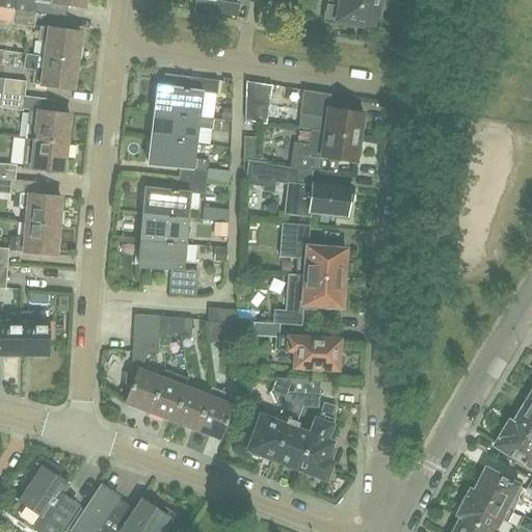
[(0,0),(0,8),(15,10),(15,11),(36,15),(37,0),(0,0)]
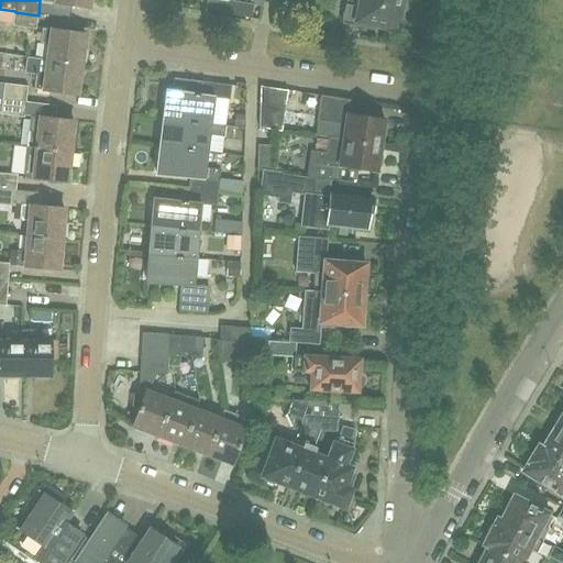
[(91,0),(46,0),(46,2),(90,9),(91,0)]
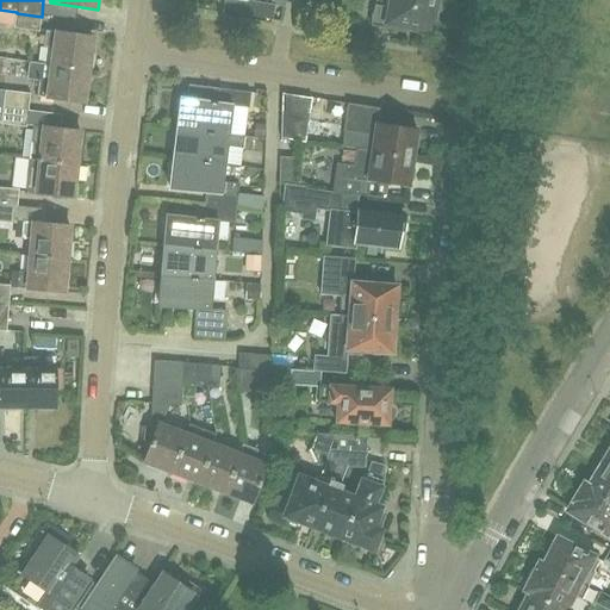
[(247,0),(224,0),(223,12),(231,14),(231,13),(261,19),(272,20),(274,6),(263,4),(262,5),(248,1),(247,0)]
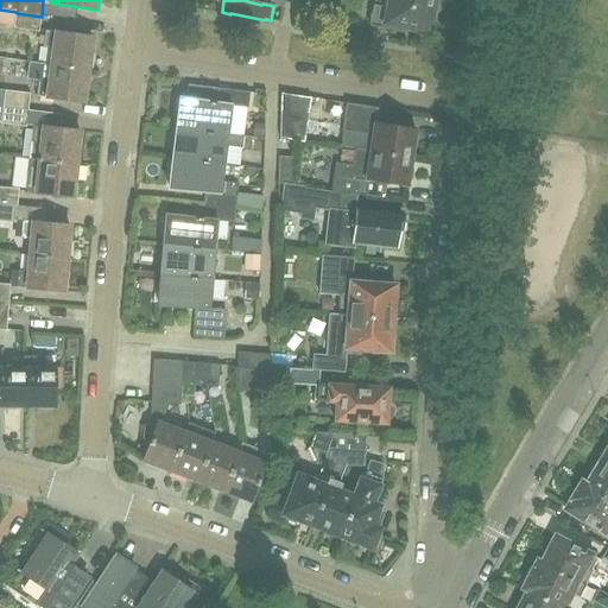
[(429,32),(435,0),(392,0),(392,6),(377,2),(372,24),(409,31),(410,27),(429,32)]
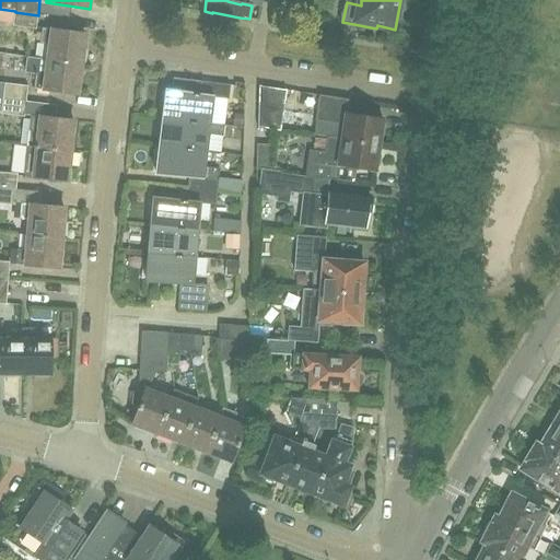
[(36,30),(38,15),(15,12),(13,26),(36,30)]
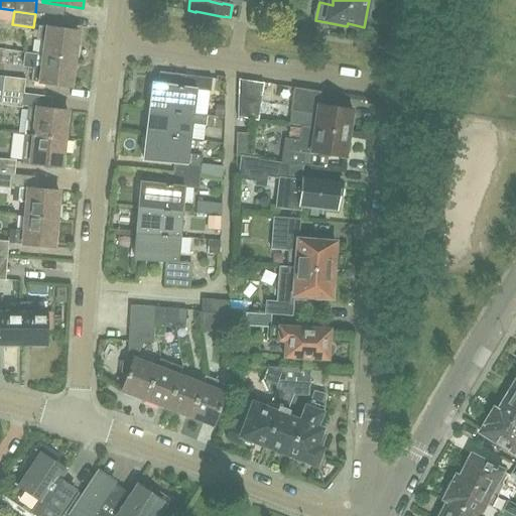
[(46,41),(45,55),(76,60),(77,57),(79,31),(39,26),(37,40),(46,41)]
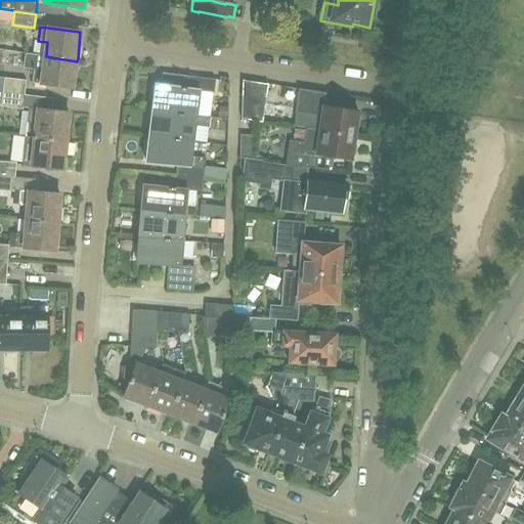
[(73,89),(77,61),(46,56),(26,54),(25,58),(24,69),(35,70),(33,83),(73,89)]
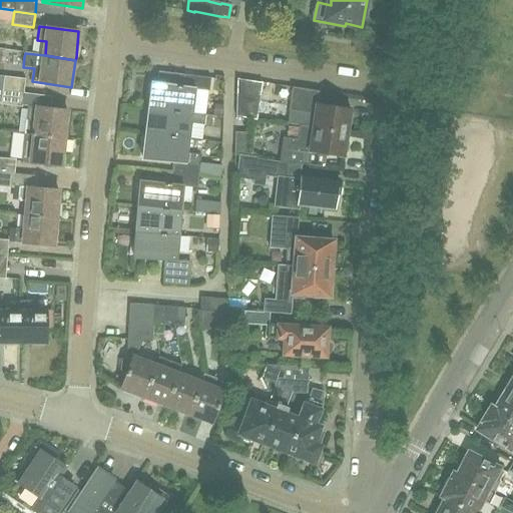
[(185,74),(185,75),(183,87),(152,83),(149,107),(192,113),(195,88),(208,90),(210,77),(185,74)]
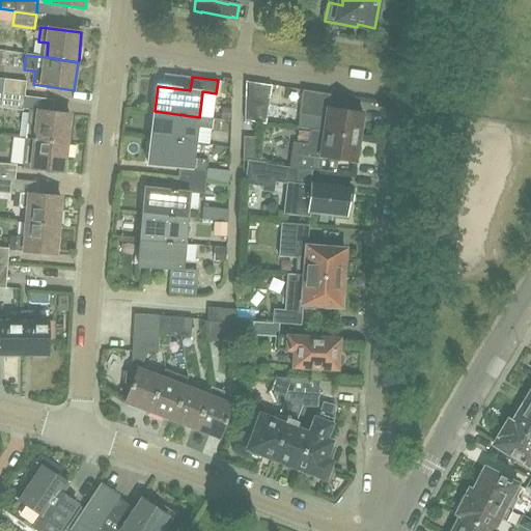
[(3,93),(25,96),(26,83),(5,80),(4,86),(3,93)]
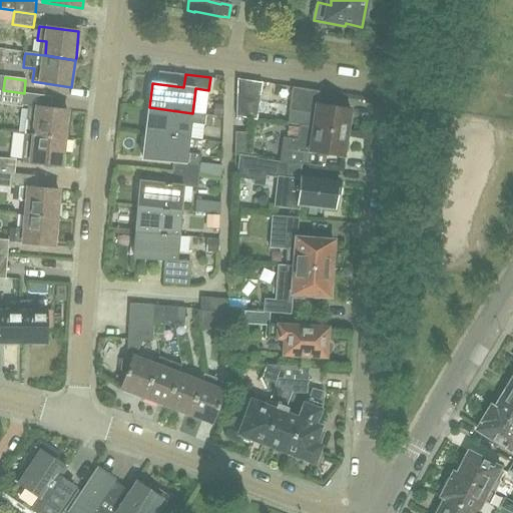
[(237,117),(247,118),(249,82),(237,80),(237,117)]
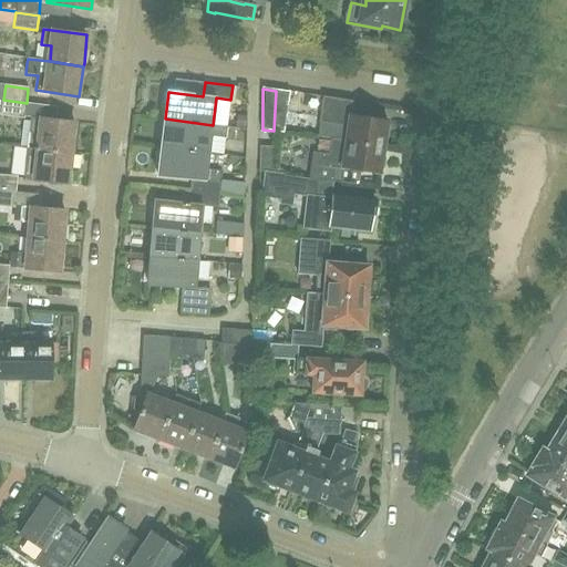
[(290,92),(276,91),(274,131),(285,133),(290,92)]
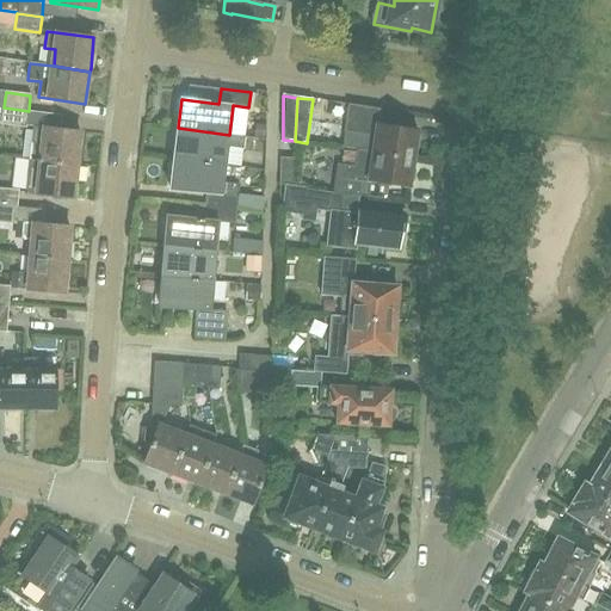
[(369,136),(366,152),(413,159),(414,153),(415,153),(418,139),(415,139),(417,130),(396,127),(399,117),(380,115),(381,110),(349,105),(344,133),(369,136)]
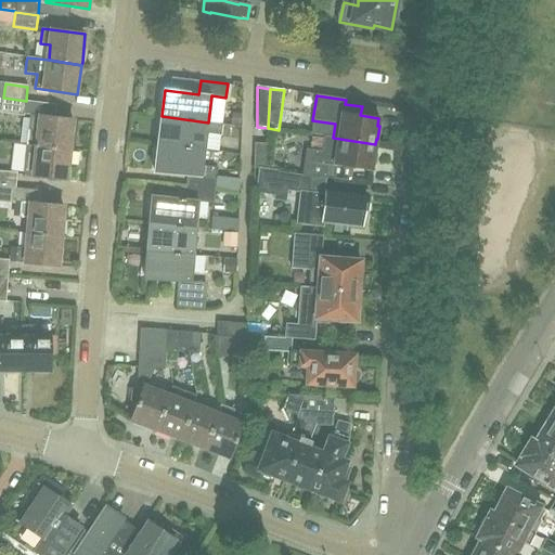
[(2,112),(2,114),(24,116),(24,115),(26,102),(26,101),(3,98),(2,112)]
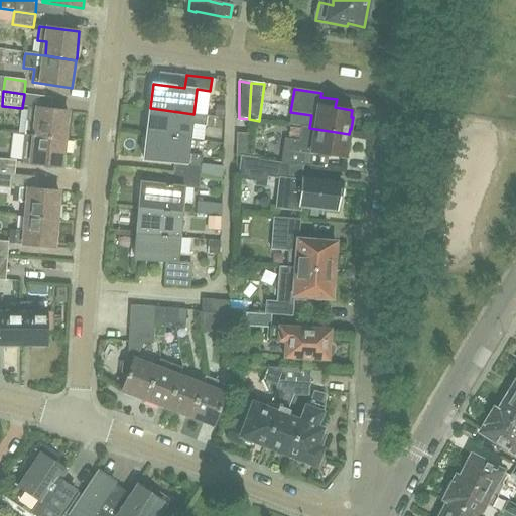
[(27,120),(25,134),(66,139),(69,111),(51,109),(28,107),(27,120)]
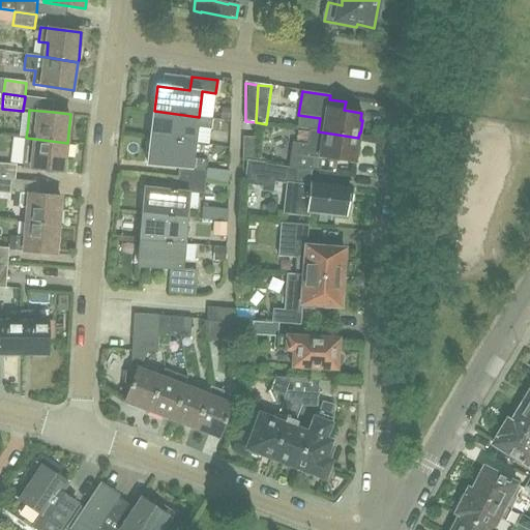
[(154,111),(150,138),(195,143),(197,126),(211,128),(212,119),(199,117),(154,111)]
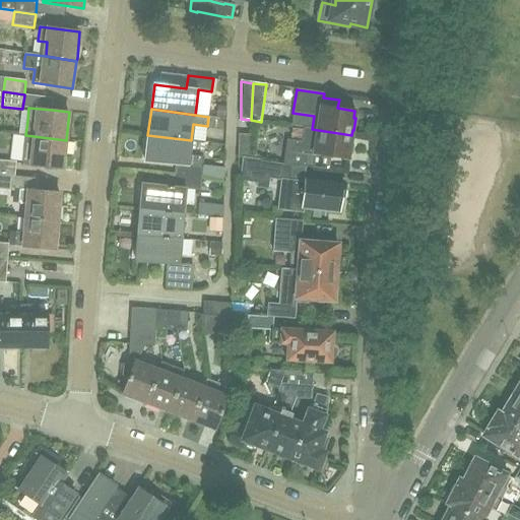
[(302,142),(287,139),(283,165),(291,167),(299,168),(300,166),(305,167),(313,168),(315,154),(348,159),(348,155),(352,153),(353,144),(350,142),(351,135),(312,129),(305,127),(302,142)]
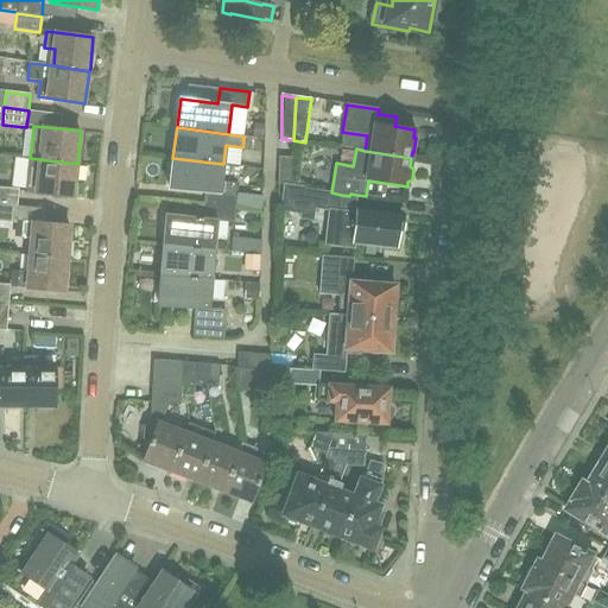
[(285,185),(295,185),(295,158),(279,157),(278,184),(284,185),(285,185)]
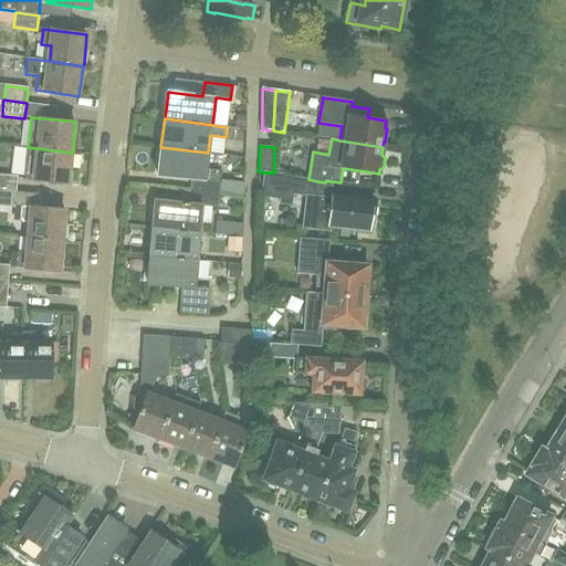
[(24,179),(67,184),(72,153),(28,147),(24,179)]
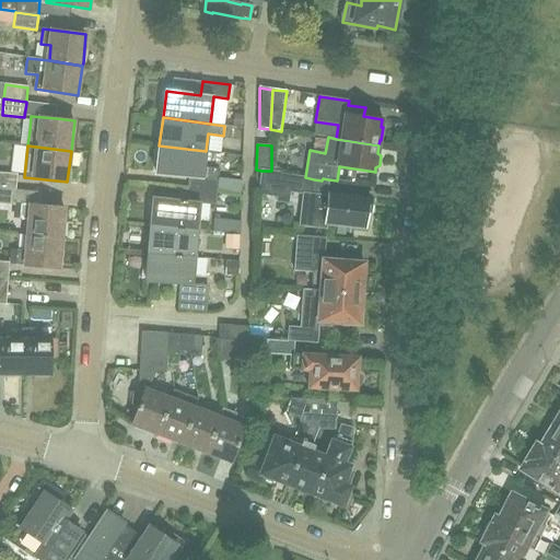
[(206,151),(159,146),(155,173),(190,177),(188,189),(217,193),(218,181),(202,178),(206,151)]
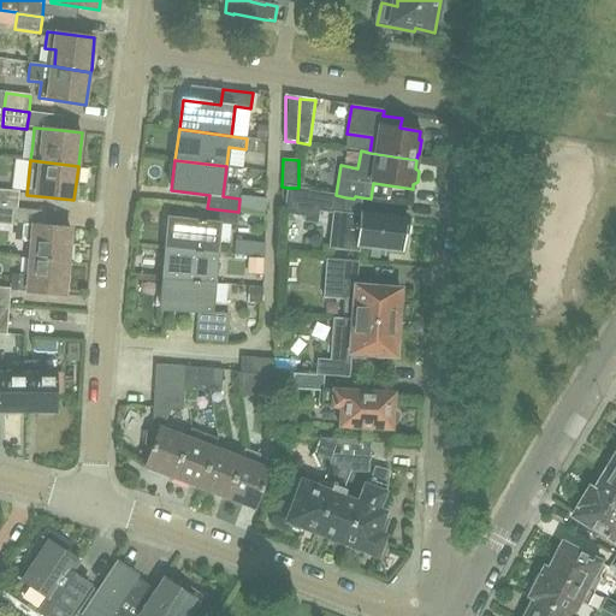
[(309,191),(309,190),(298,188),(289,188),(288,188),(285,214),(303,217),(302,223),(317,224),(318,213),(333,214),(330,248),(359,252),(359,246),(389,249),(389,253),(403,254),(404,241),(401,240),(402,232),(406,232),(407,219),(362,213),(361,217),(357,217),(361,197),(355,196),(354,199),(345,197),(336,195),(309,191)]
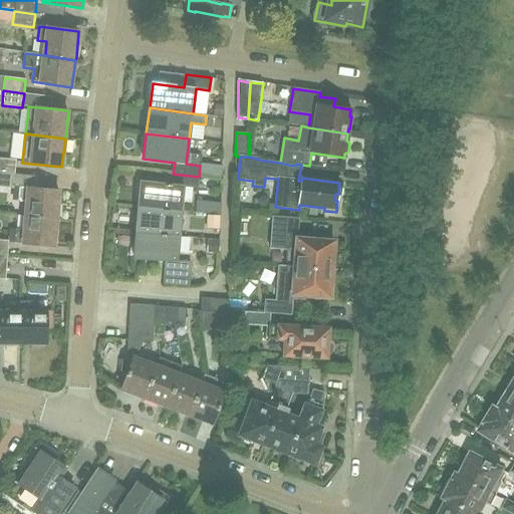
[(0,173),(15,175),(16,161),(0,159),(0,173)]
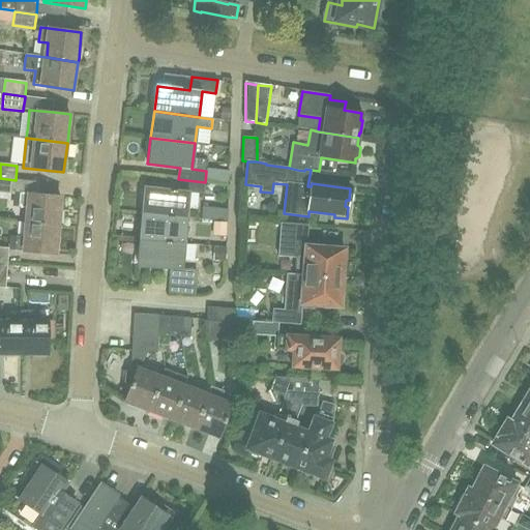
[(16,180),(0,178),(0,193),(13,195),(16,180)]
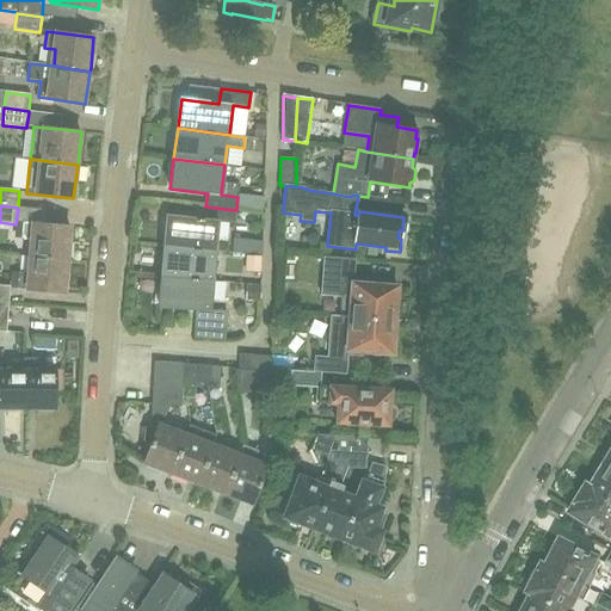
[(167,216),(165,246),(217,251),(220,221),(234,223),(236,210),(205,207),(204,220),(167,216)]
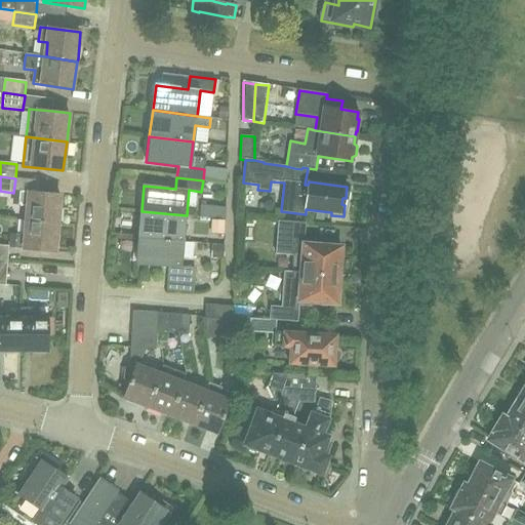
[(29,206),(28,219),(58,223),(61,195),(21,191),(18,205),(29,206)]
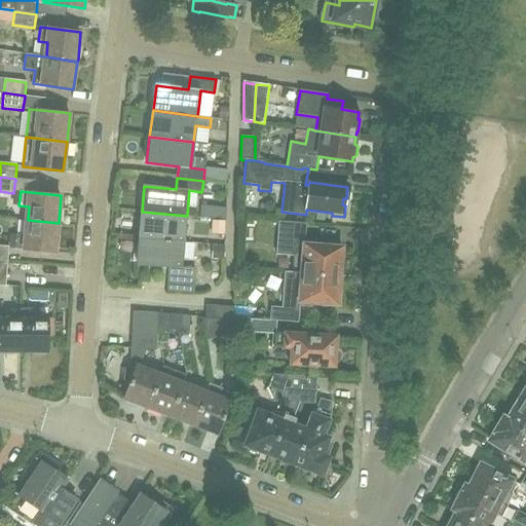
[(142,212),(140,237),(185,241),(187,216),(142,212)]
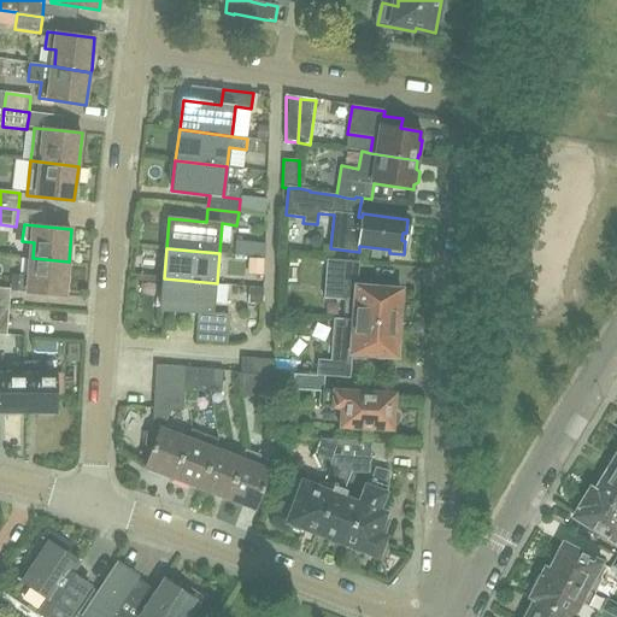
[(19,275),(18,292),(65,295),(69,262),(33,258),(31,276),(19,275)]
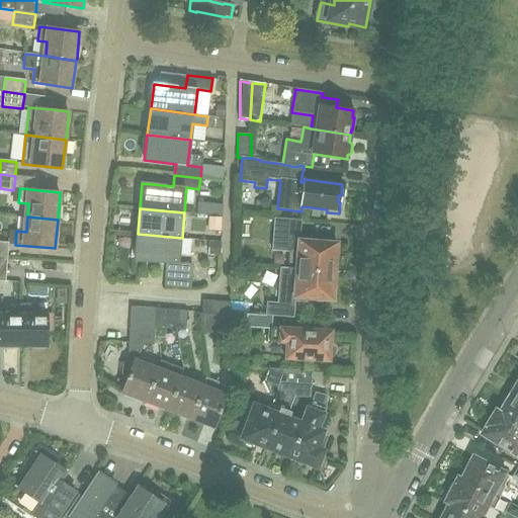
[(219,230),(219,218),(209,218),(209,229),(219,230)]
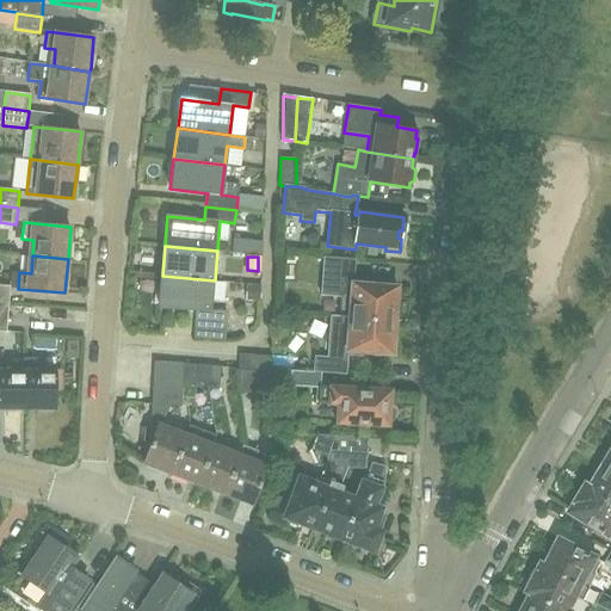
[(344,316),(395,321),(397,288),(381,287),(366,285),(366,282),(353,281),(355,260),(325,258),(323,279),(335,279),(335,291),(341,292),(341,297),(345,297),(344,316)]
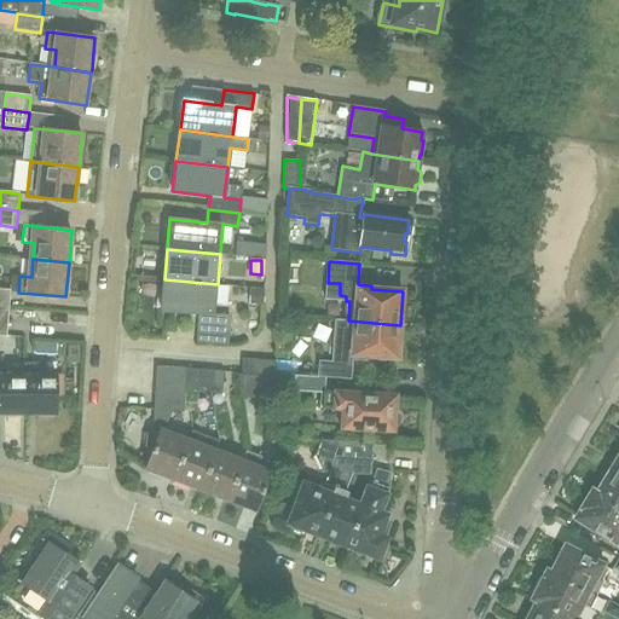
[(214,314),(218,284),(165,279),(161,311),(200,313),(198,329),(229,331),(230,317),(214,314)]
